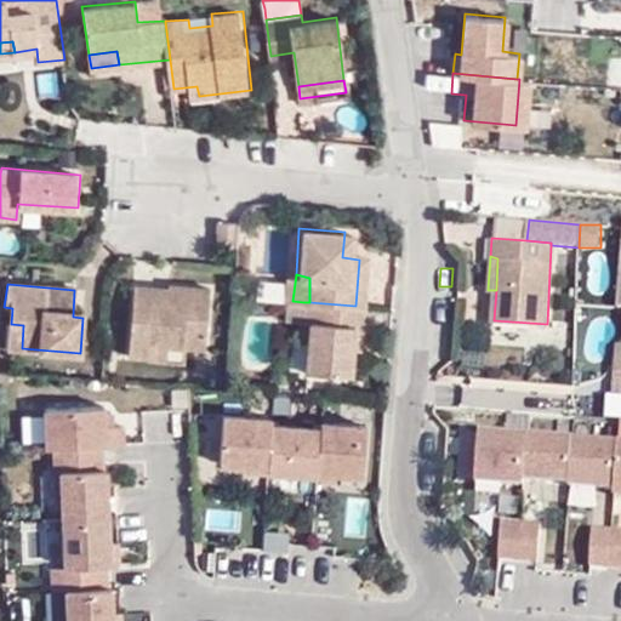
[(170,364),(171,347),(205,349),(210,286),(170,284),(169,288),(135,285),(130,357),(149,358),(148,362),(170,364)]
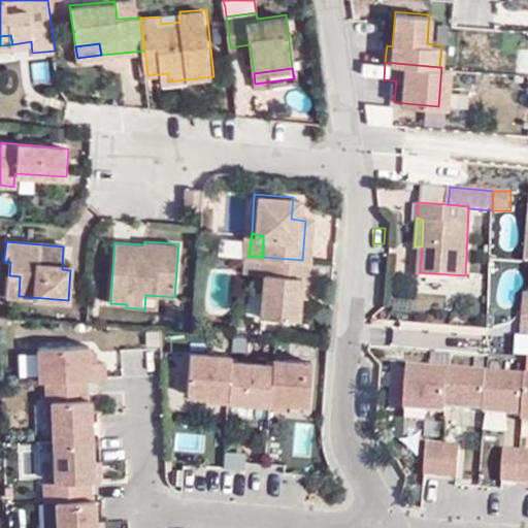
[(299,299),(304,299),(306,261),(302,260),(263,257),(258,257),(257,275),(263,276),(260,316),(297,319),(299,299)]
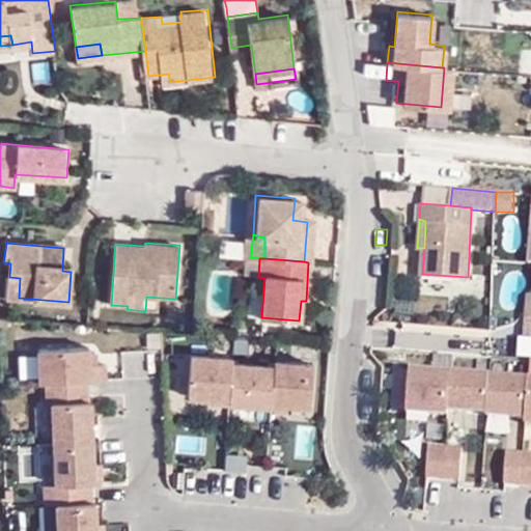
[(9,277),(7,297),(19,298),(20,278),(9,277)]
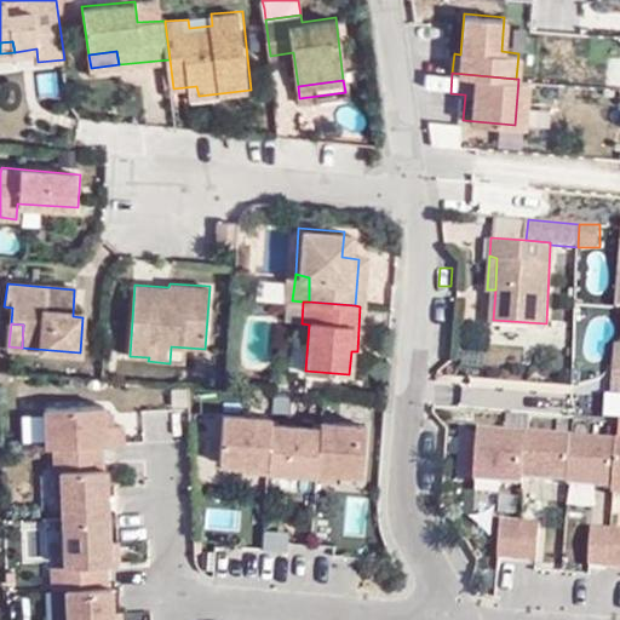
[(603,419),(619,420),(619,394),(612,394),(604,394),(603,419)]
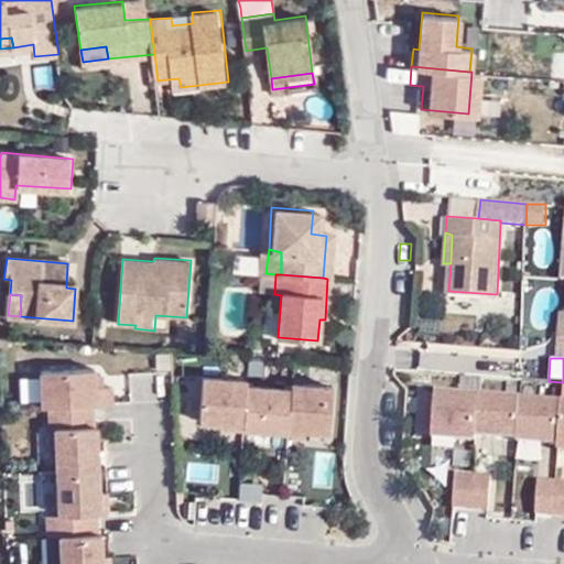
[(36,370),(38,405),(47,405),(89,404),(108,403),(108,387),(91,388),(90,368),(36,370)]
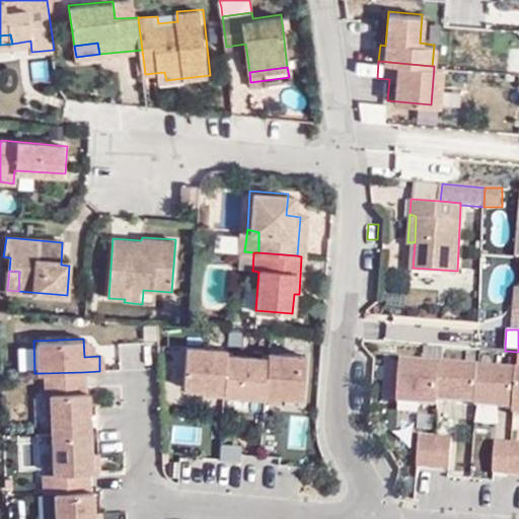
[(223,395),(226,355),(227,350),(187,347),(183,387),(207,389),(207,394),(223,395)]
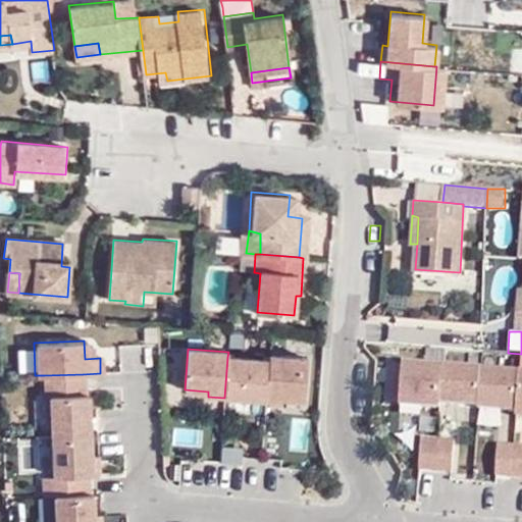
[(266,401),(269,360),(227,357),(224,398),(266,401)]
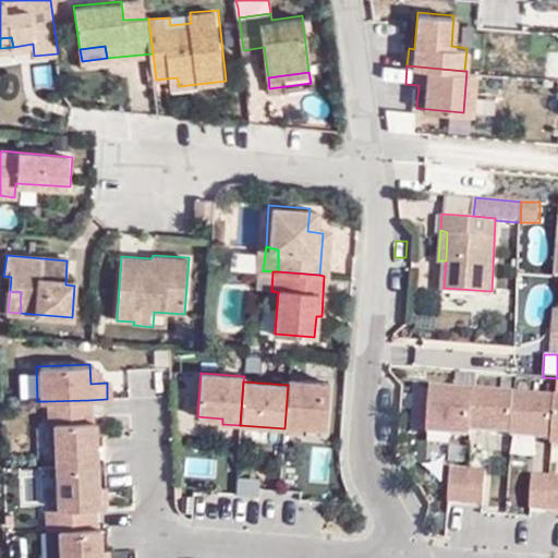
[(288,385),(284,431),(302,432),(302,426),(325,428),(328,384),(288,381),(288,385)]
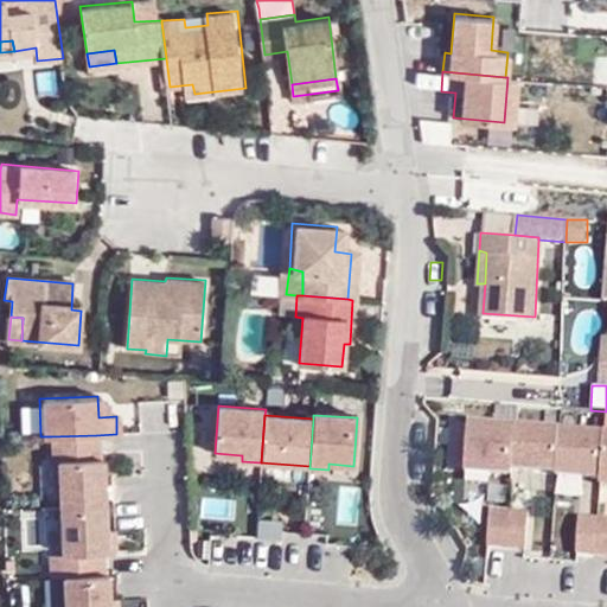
[(512,477),(516,428),(470,425),(466,473),(512,477)]
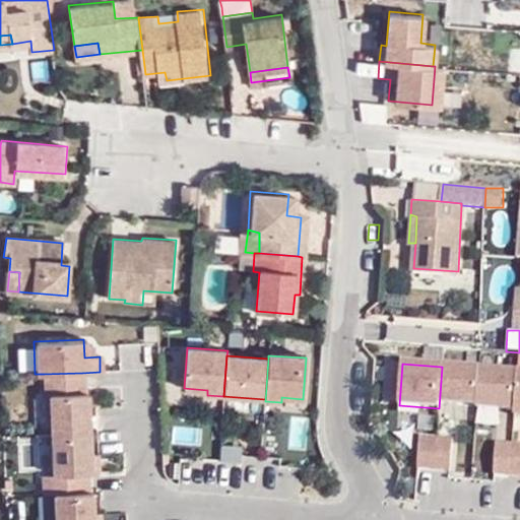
[(477,406),(480,370),(442,367),(439,403),(477,406)]
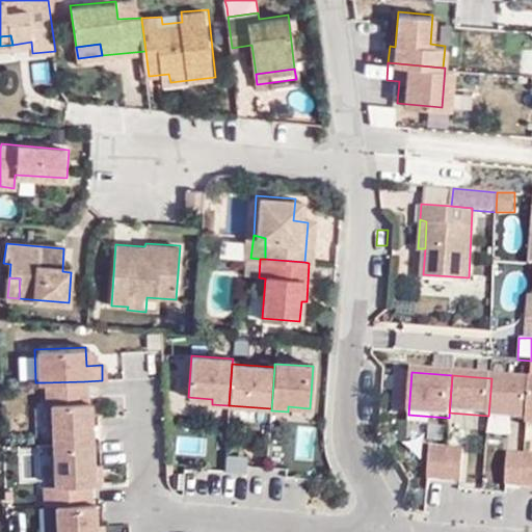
[(488,418),(527,421),(530,381),(491,378),(488,416),(488,418)]
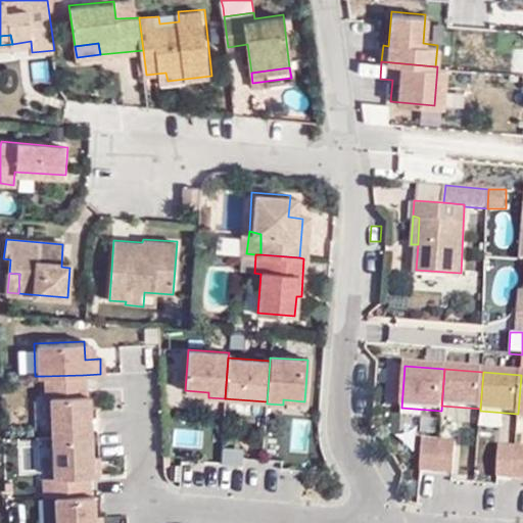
[(83,375),(44,376),(45,396),(50,396),(51,435),(90,434),(89,394),(86,394),(83,375)]
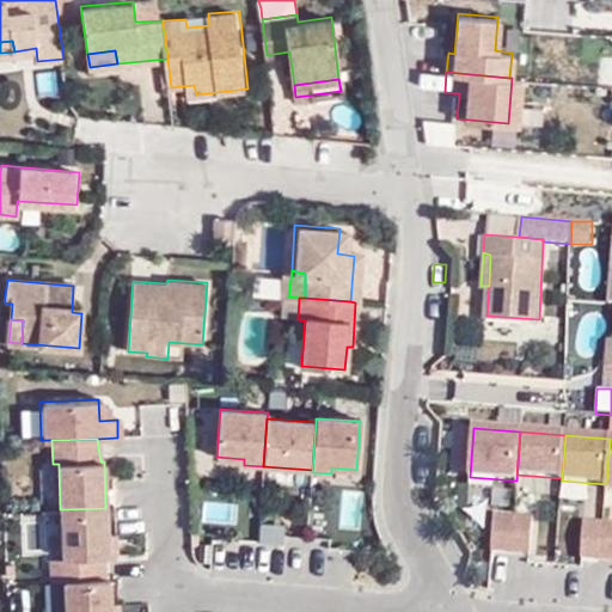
[(105,508),(60,509),(62,560),(63,580),(105,579),(104,557),(108,557),(105,508)]
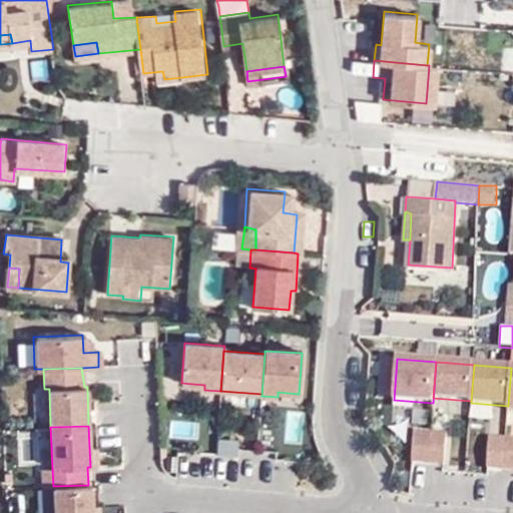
[(428,463),(430,433),(414,432),(412,462),(428,463)]
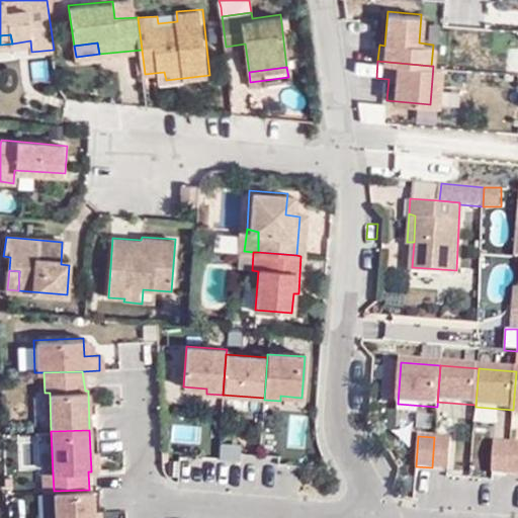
[(432,467),(448,469),(450,439),(434,437),(432,467)]
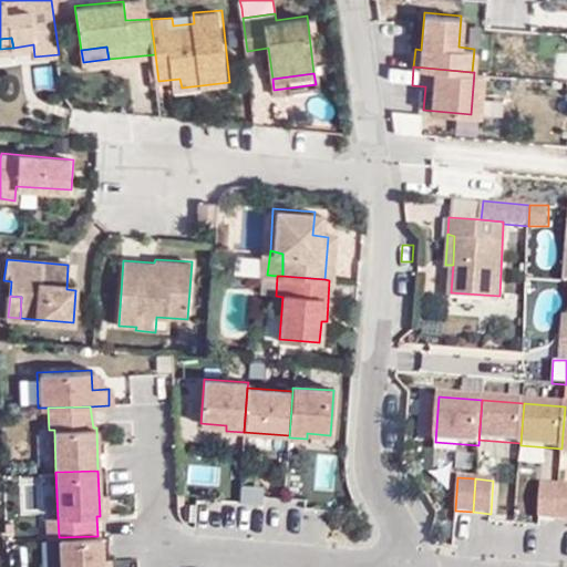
[(556,519),(558,486),(540,484),(538,517),(556,519)]
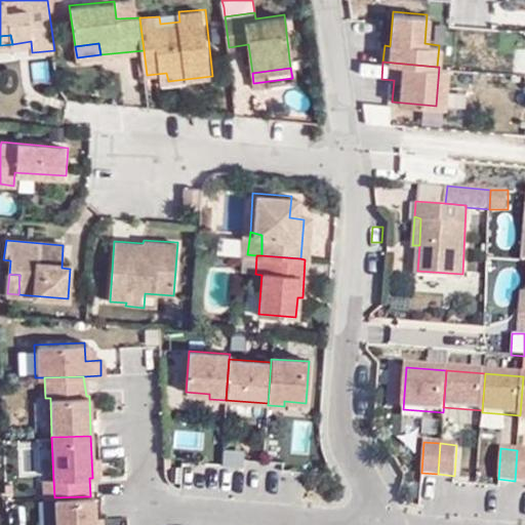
[(524,481),(524,450),(517,450),(515,481),(524,481)]
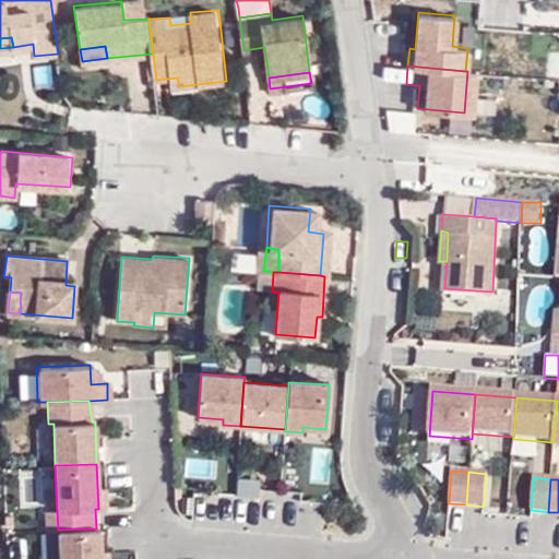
[(58,530),(57,511),(45,512),(45,531),(55,531),(58,530)]
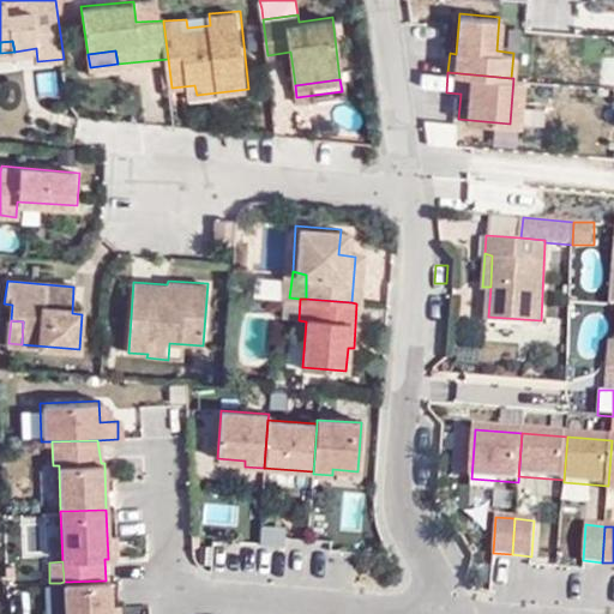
[(106,613),(106,581),(64,582),(60,583),(61,613),(106,613)]
